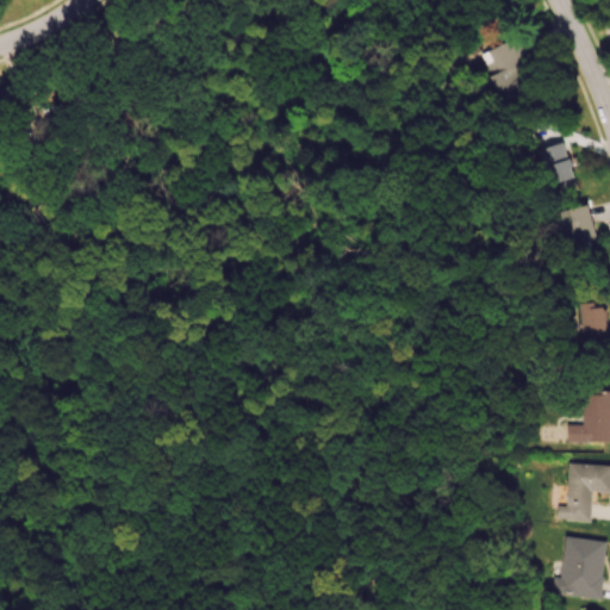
[(540,148),(549,191),(573,186),(564,143),(540,148)]
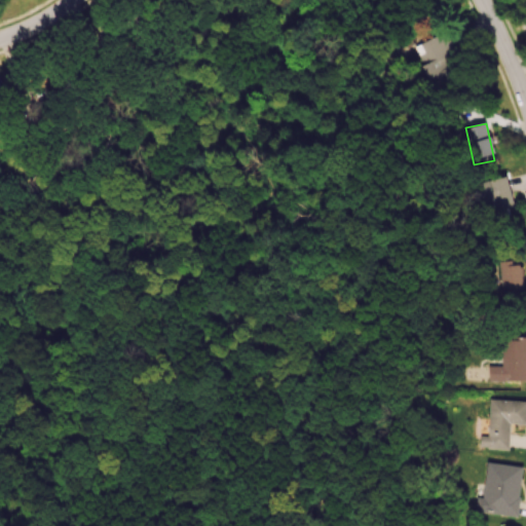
[(483,211),(512,209),(509,178),(480,181),(483,211)]
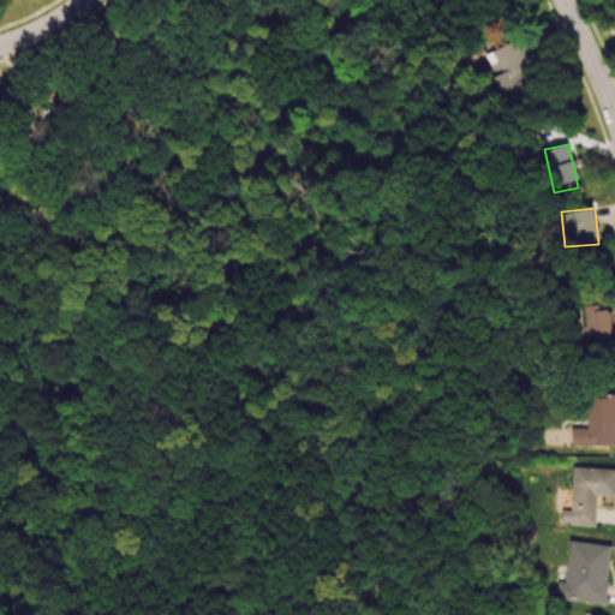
[(583,308),(586,341),(579,342),(580,351),(613,347),(609,305),(583,308)]
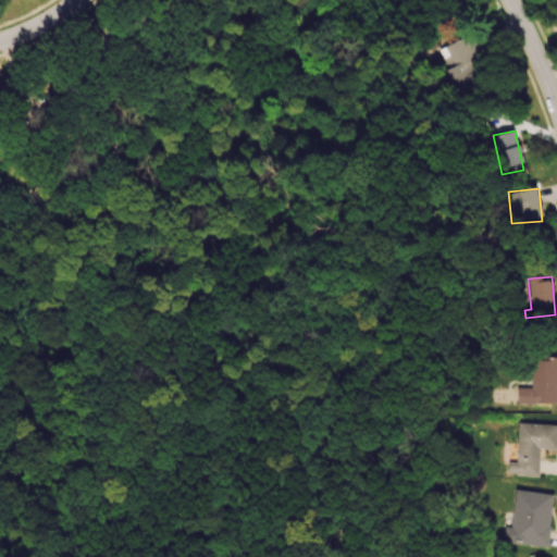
[(517,404),(556,404),(556,359),(532,359),(532,387),(517,387),(517,404)]
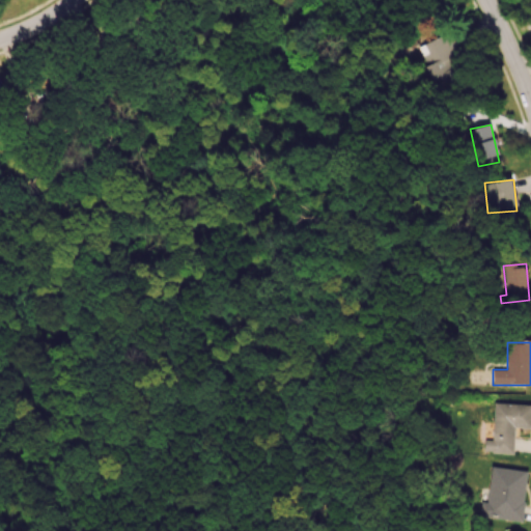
[(530,428),(530,404),(495,403),(492,451),(513,452),(514,427),(530,428)]
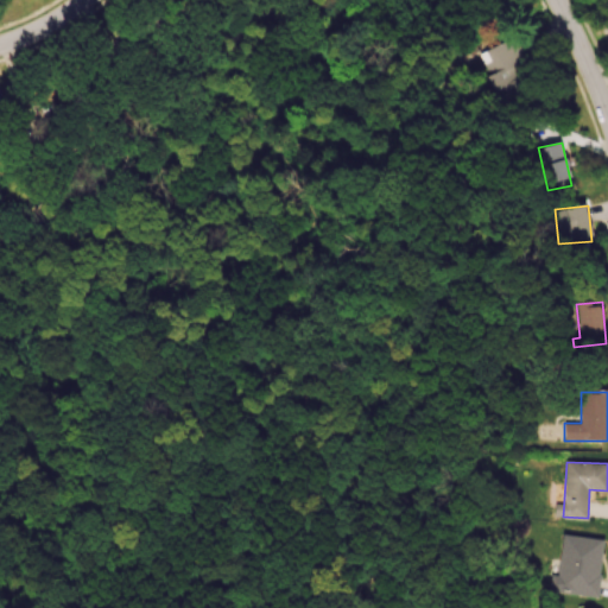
[(549,593),(597,597),(603,539),(562,534),(558,576),(550,575),(549,593)]
